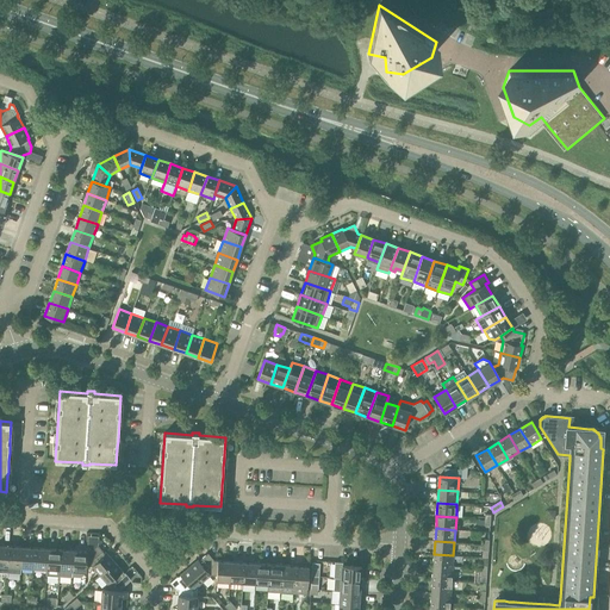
[(0,545),(0,572),(8,573),(10,546),(0,545)]
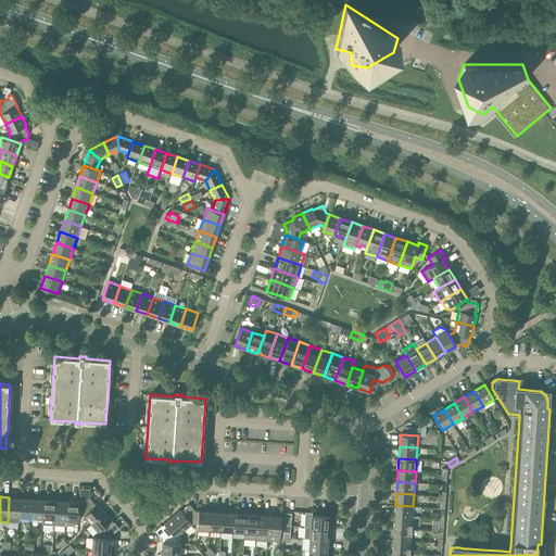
[(97,505),(89,496),(83,503),(79,503),(78,516),(84,516),(91,525),(104,513),(98,504),(97,505)]
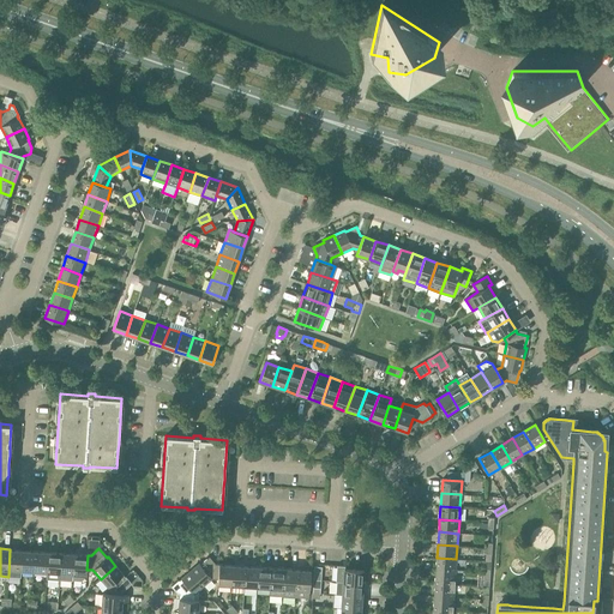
[(22,570),(23,551),(10,549),(8,577),(20,577),(22,570)]
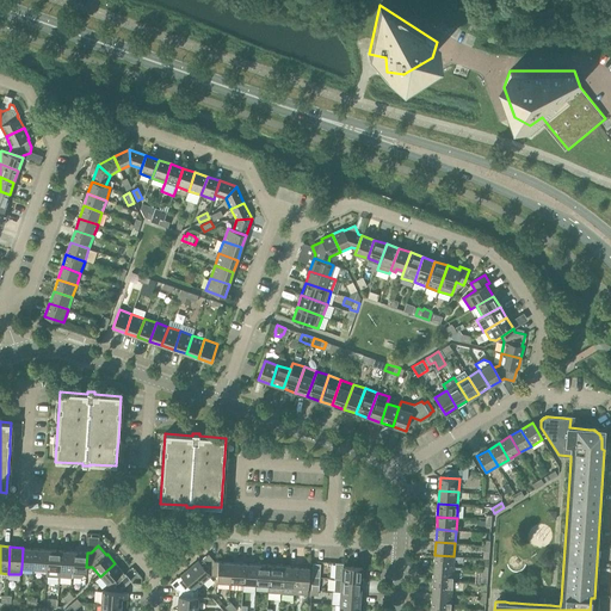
[(34,568),(36,549),(23,548),(22,567),(34,568)]
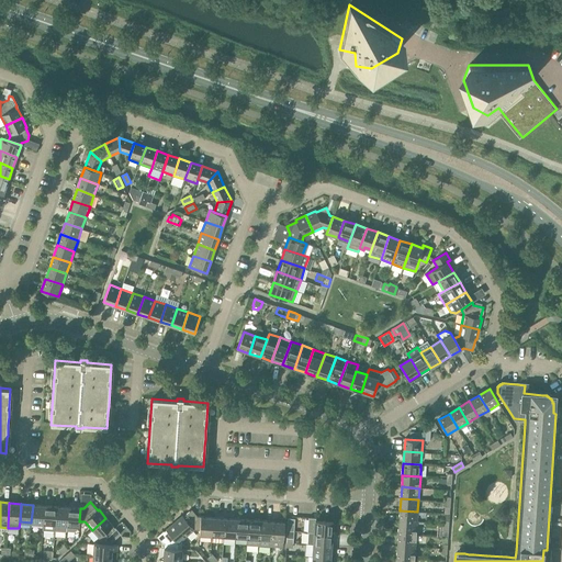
[(43,524),(44,505),(33,505),(31,523),(43,524)]
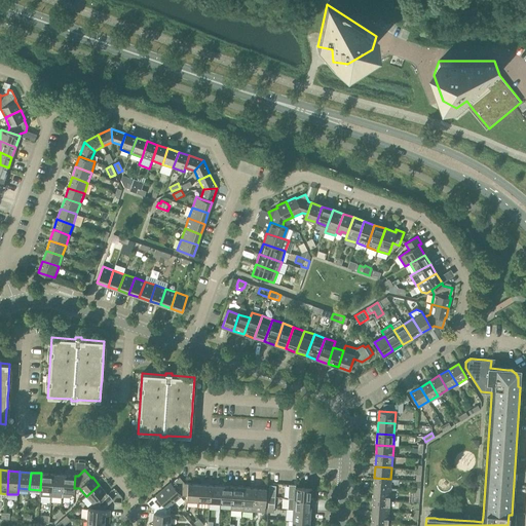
[(41,473),(40,490),(51,491),(52,474),(41,473)]
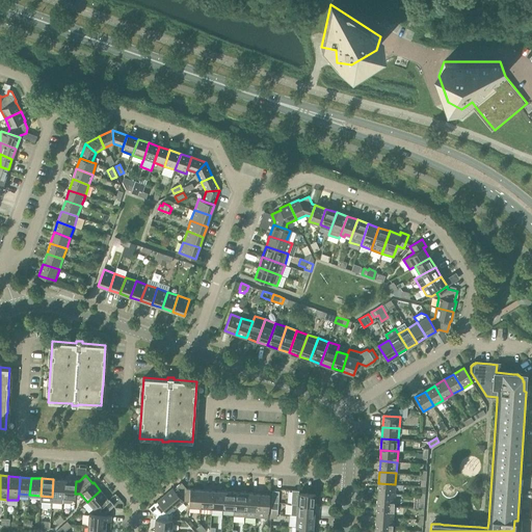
[(52,503),(62,503),(62,502),(64,480),(53,479),(52,497),(52,503)]
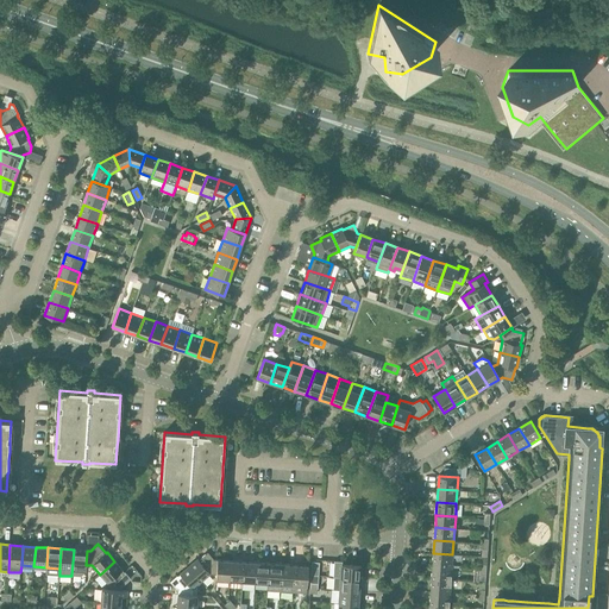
[(86,570),(86,565),(87,551),(74,550),(71,575),(82,576),(86,572),(86,570)]
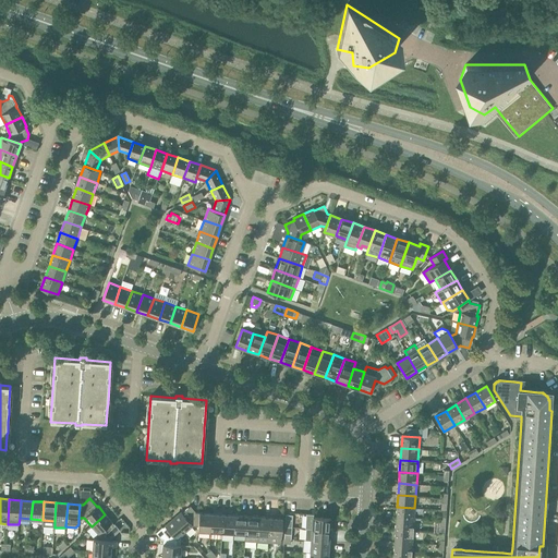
[(182,513),(181,512),(172,519),(184,533),(193,525),(198,526),(199,513),(196,512),(191,506),(182,513)]
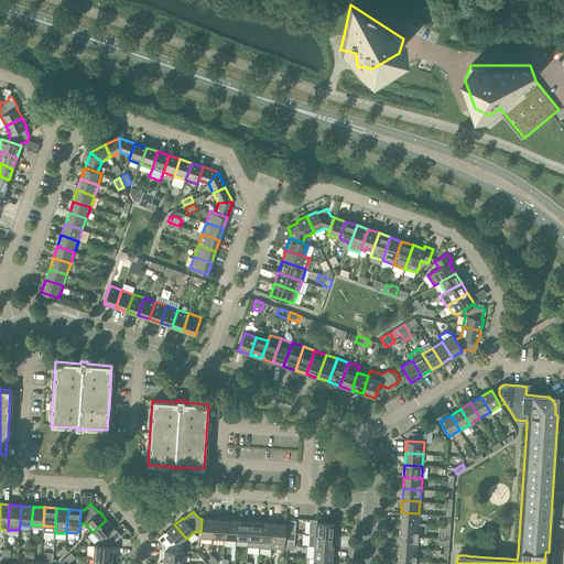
[(419,513),(401,512),(400,524),(419,525),(419,513)]
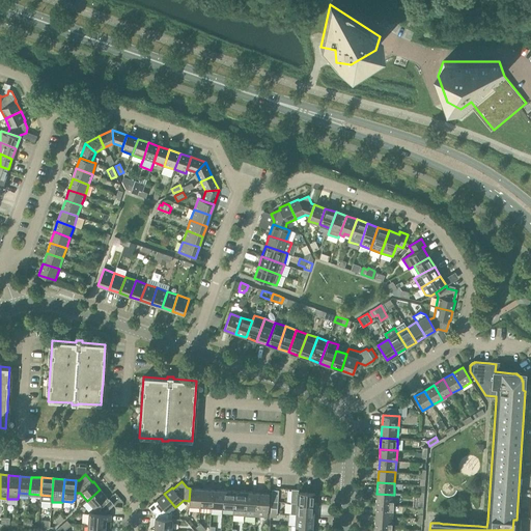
[(189,501),(189,505),(200,506),(201,488),(190,488),(189,501)]
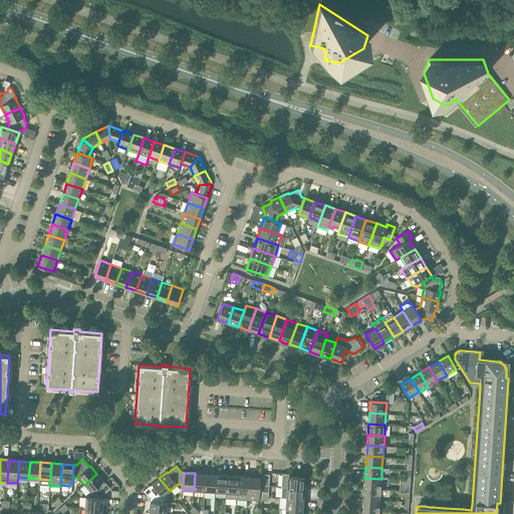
[(195,473),(194,490),(205,491),(206,474),(195,473)]
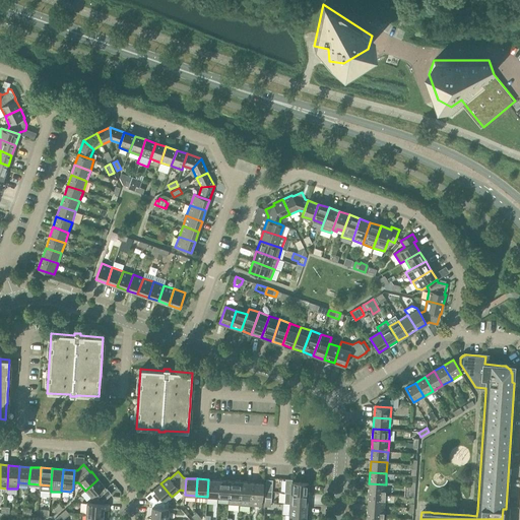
[(293,479),(285,478),(284,493),(285,493),(308,494),(308,482),(291,481),(293,479)]
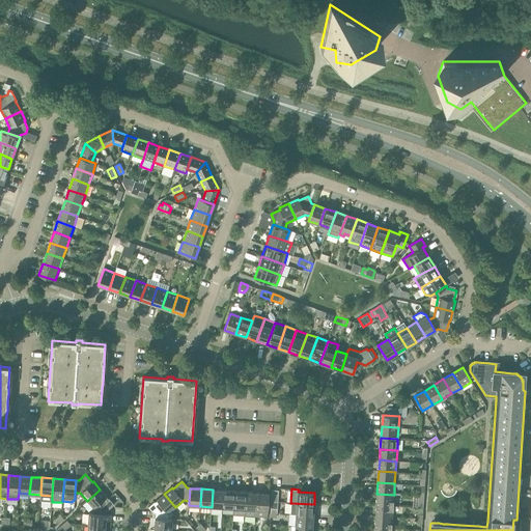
[(106,498),(107,497),(100,490),(87,501),(94,508),(93,513),(106,514),(106,511),(114,504),(109,498),(107,500),(106,498)]
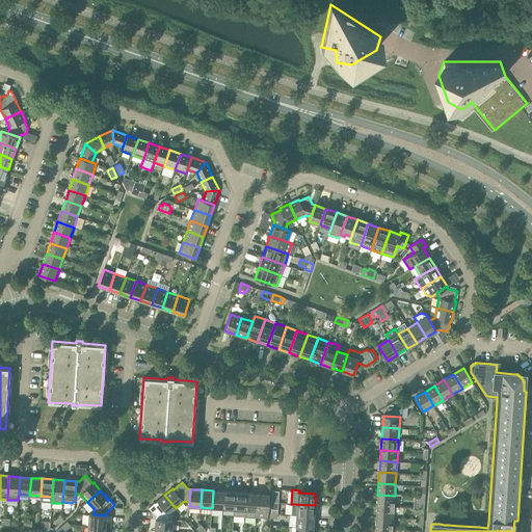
[(213,490),(212,508),(222,508),(223,491),(213,490)]
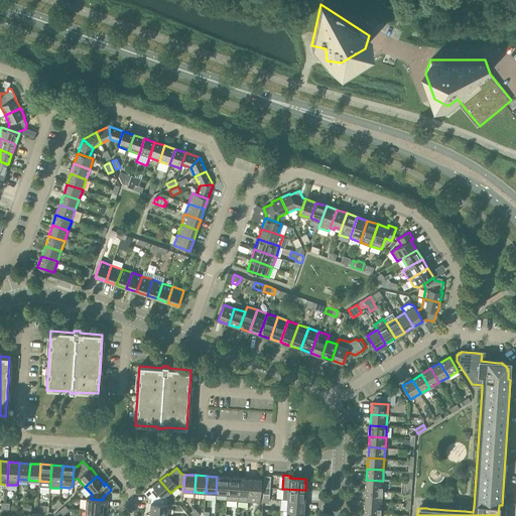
[(217,477),(216,493),(227,494),(228,478),(217,477)]
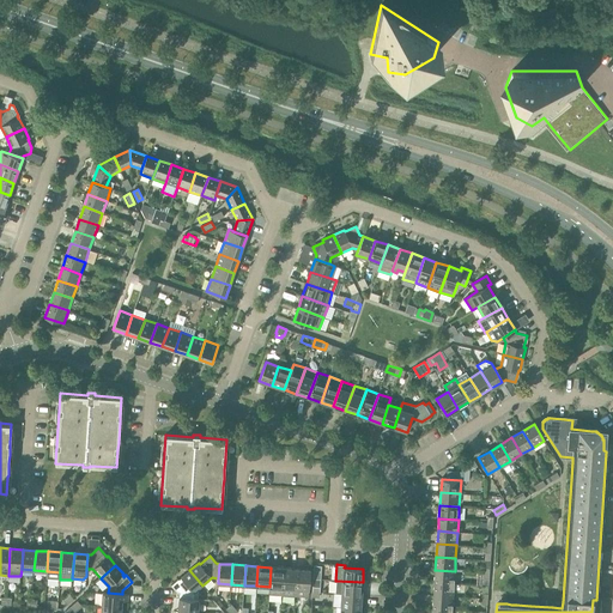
[(269,587),(269,594),(283,595),(284,568),(271,568),(269,587)]
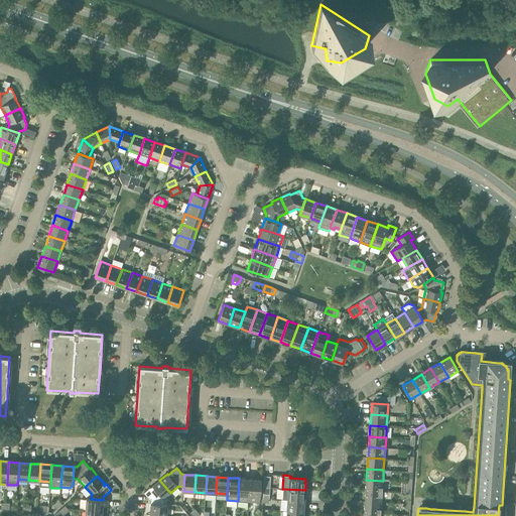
[(239,478),(238,501),(248,502),(250,479),(239,478)]
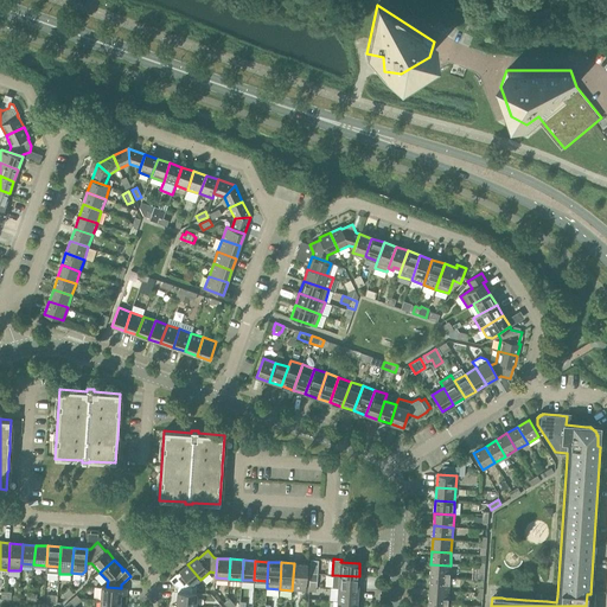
[(306,590),(306,583),(307,564),(294,563),(292,590),(306,590)]
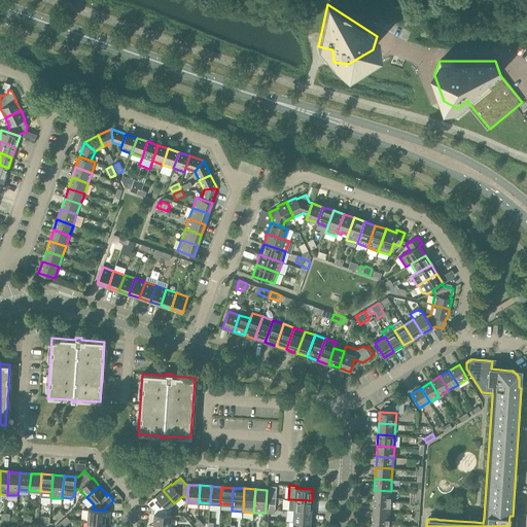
[(154,499),(153,497),(147,503),(148,504),(154,511),(153,515),(166,515),(167,510),(174,503),(163,490),(155,497),(156,498),(154,499)]
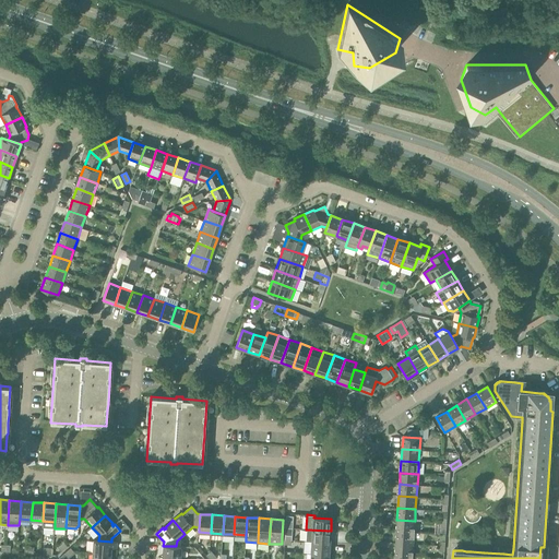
[(415,521),(396,520),(396,532),(414,533),(415,521)]
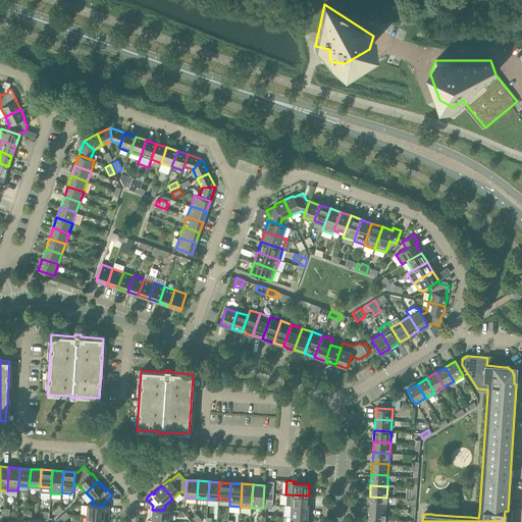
[(286,494),(285,506),(291,506),(308,507),(309,496),(286,494)]
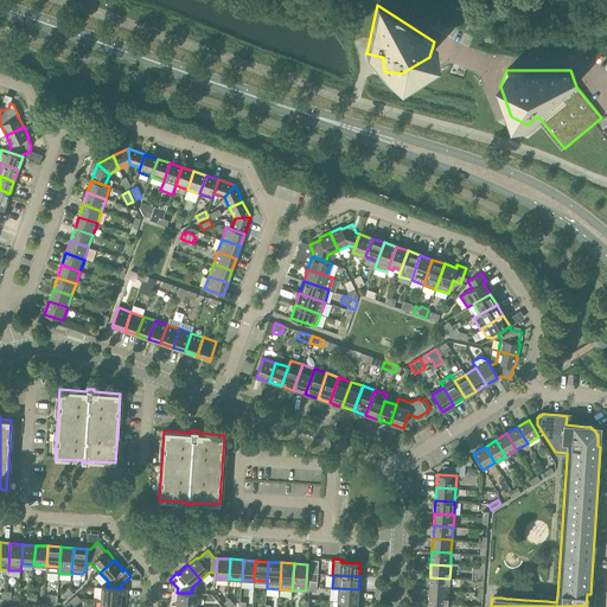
[(449,579),(430,577),(429,589),(448,590),(449,579)]
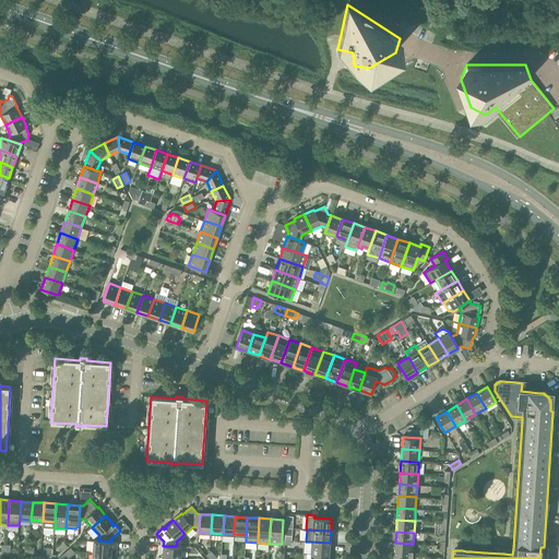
[(117,547),(117,542),(111,542),(98,540),(94,540),(93,552),(110,554),(111,547),(117,547)]
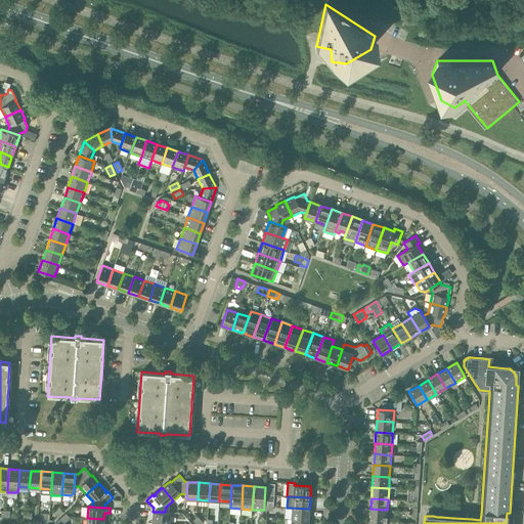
[(309,509),(292,508),(292,519),(308,520),(309,509)]
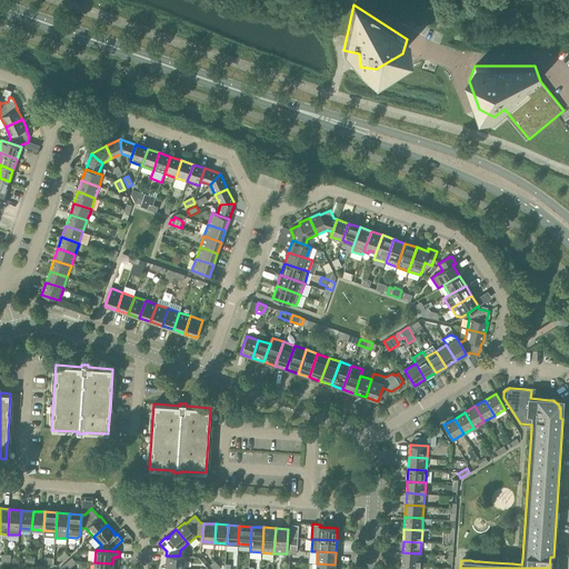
[(420,553),(402,552),(401,565),(419,566),(420,553)]
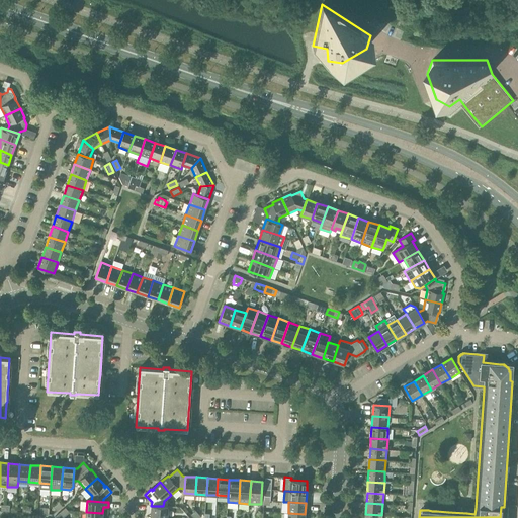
[(168,506),(163,506),(151,506),(151,516),(167,517),(168,506)]
